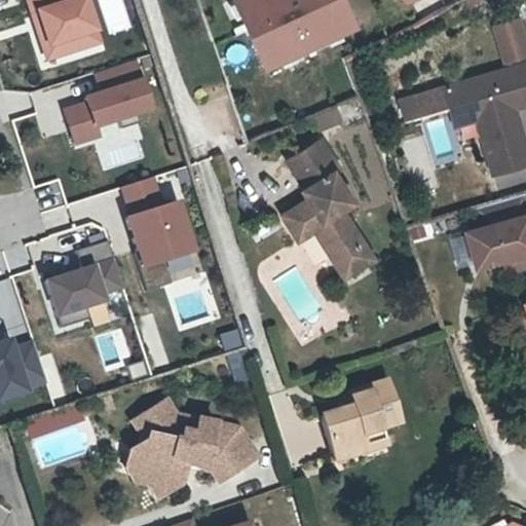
[(90,0),(19,0),(41,71),(107,50),(90,0)]
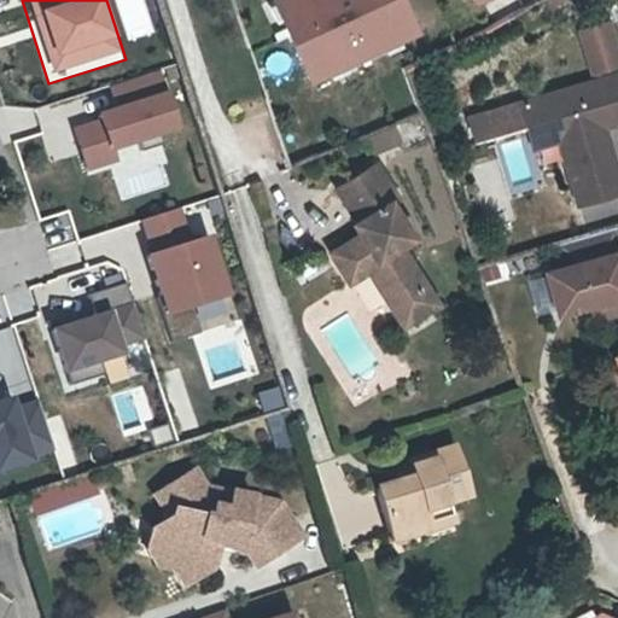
[(115,0),(126,39),(152,33),(143,0),(115,0)]
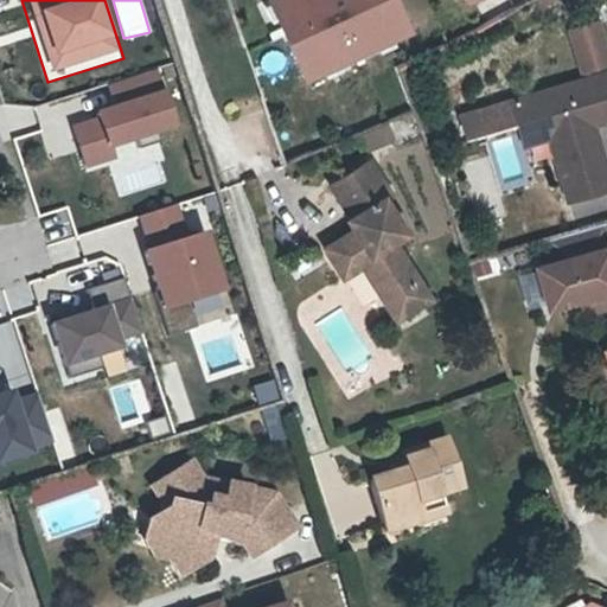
[(273,0),(306,72),(410,25),(398,0),(273,0)]
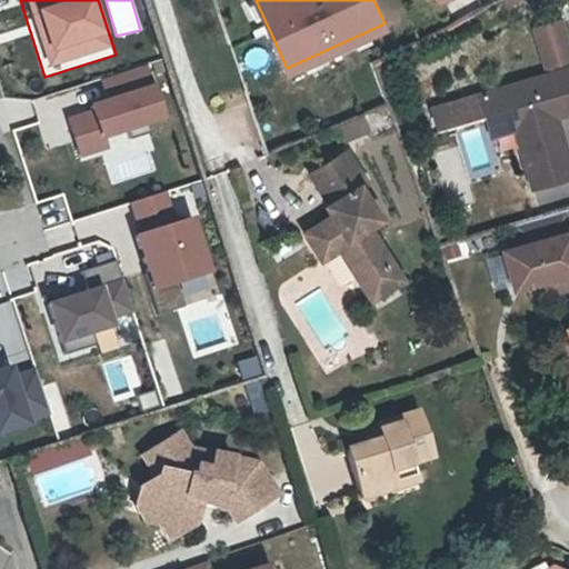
[(426,0),(431,11),(452,0),(426,0)]
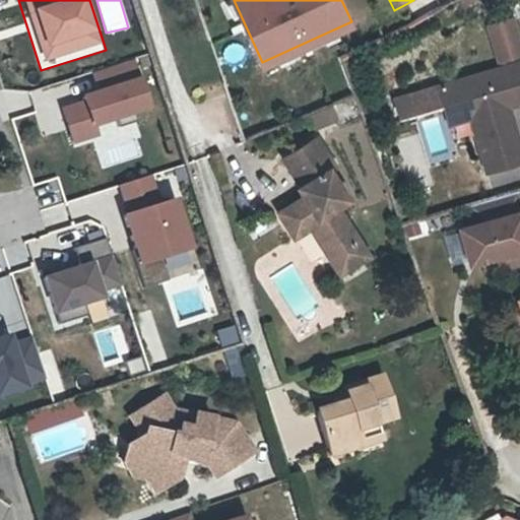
[(481,25),(494,65),(519,56),(519,42),(512,15),(481,25)]
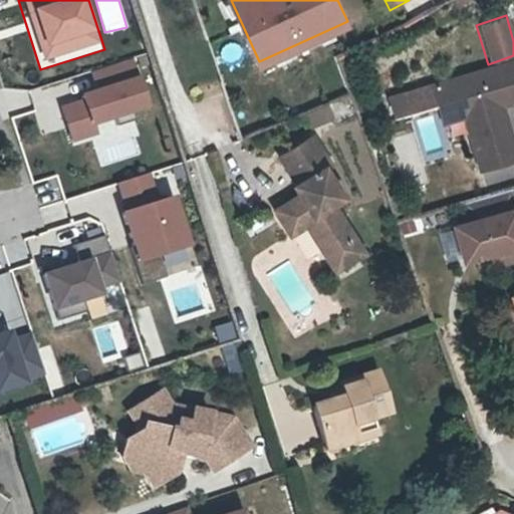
[(513,163),(513,143),(502,100),(513,97),(513,55),(488,64),(451,76),(462,121),(475,174),(513,163)]
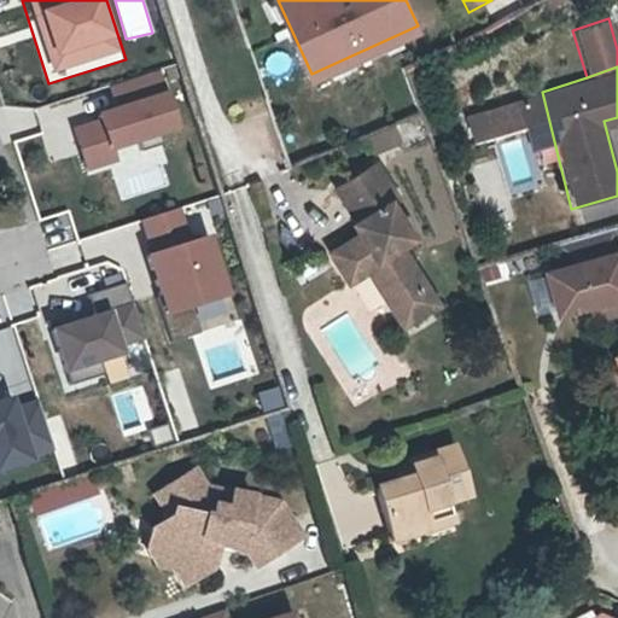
[(542,92),(512,100),(529,153),(555,146),(542,92)]
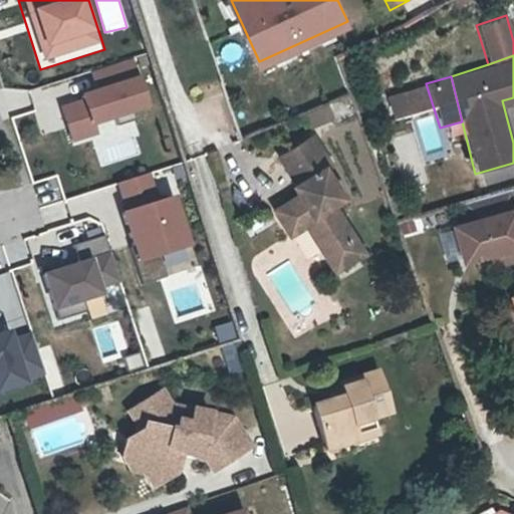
[(83,102),(57,109),(67,149),(98,141),(94,123),(148,110),(140,77),(80,92),(83,102)]
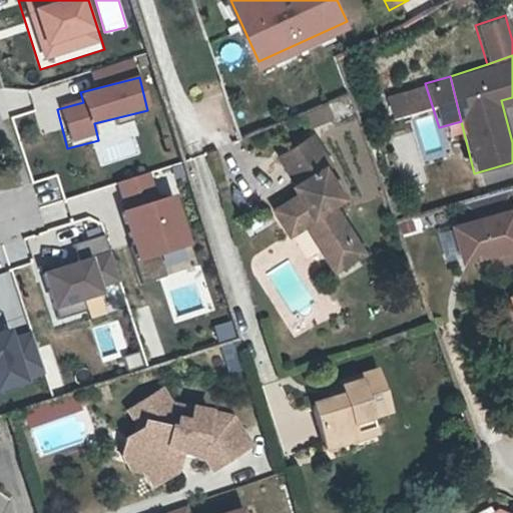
[(305,218),(320,245),(331,247),(353,233),(332,198),(342,191),(324,161),(330,158),(313,130),(281,150),(297,178),(294,180),(301,192),(295,196),(293,193),(274,204),(288,228),(305,218)]
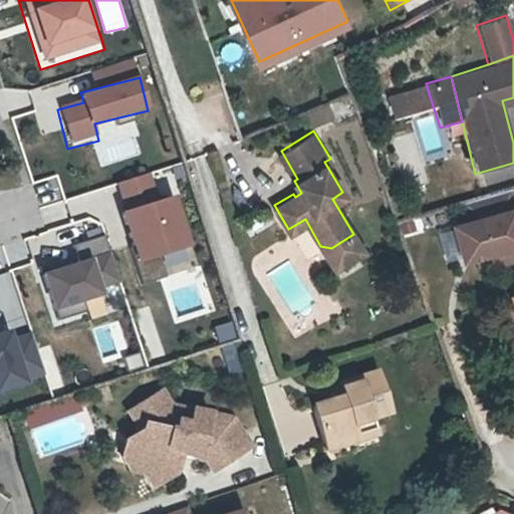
[(149,176),(113,186),(142,285),(166,278),(160,257),(190,248),(174,193),(155,198),(149,176)]
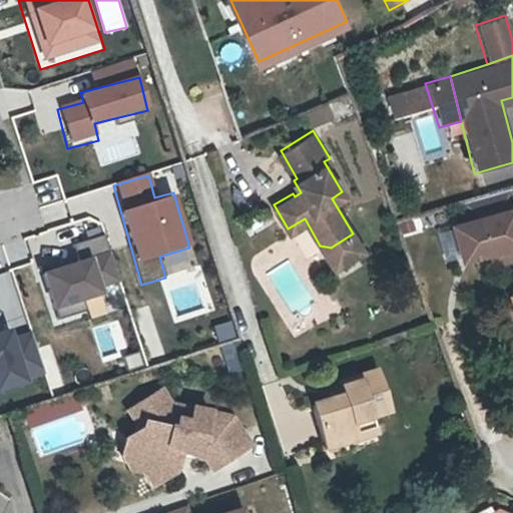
[(512,221),(508,206),(443,225),(455,266),(512,248),(512,221)]
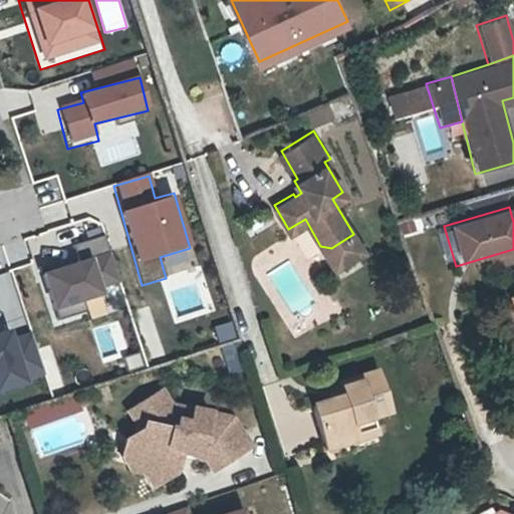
[(331,248),(320,246),(332,266),(362,249),(353,234),(331,248)]
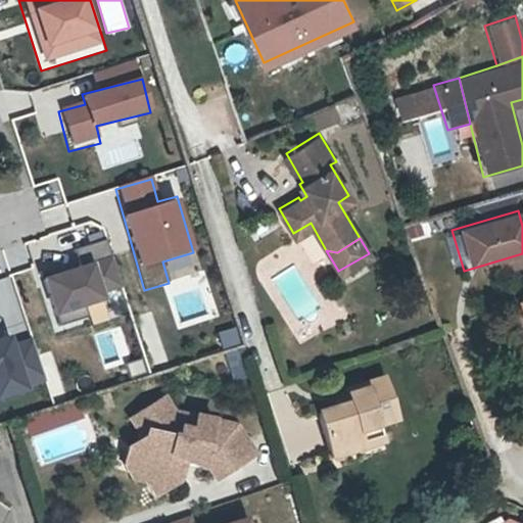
[(97,258),(45,274),(61,329),(90,320),(86,304),(108,297),(97,258)]
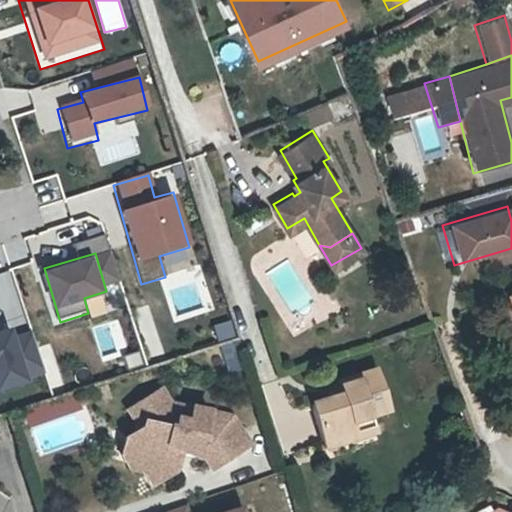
[(28,322),(0,330),(0,386),(45,373),(28,322)]
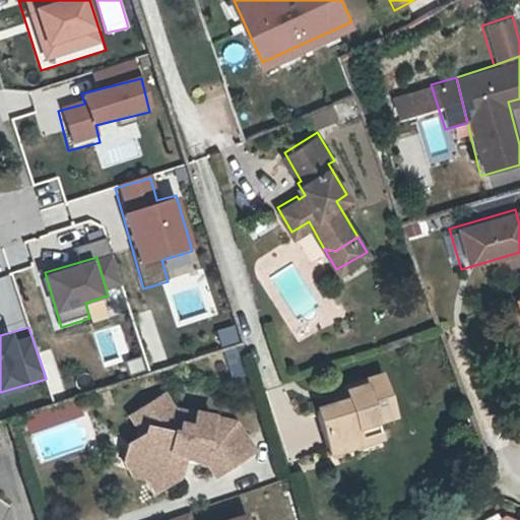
[(316,401),(327,442),(361,433),(358,420),(374,415),(394,410),(383,369),(344,380),(346,386),(347,392),(335,396),(316,401)]
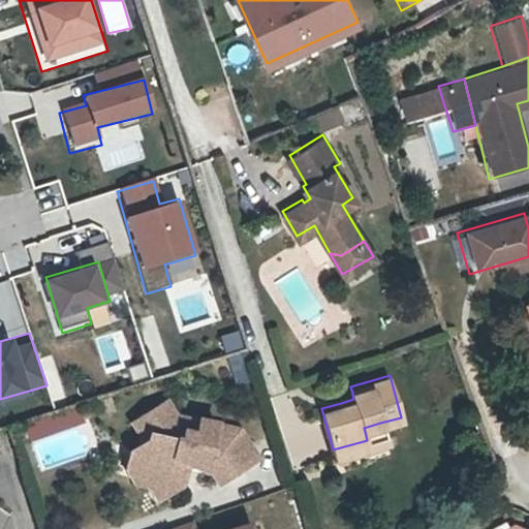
[(353,399),(352,393),(340,397),(341,403),(353,399)]
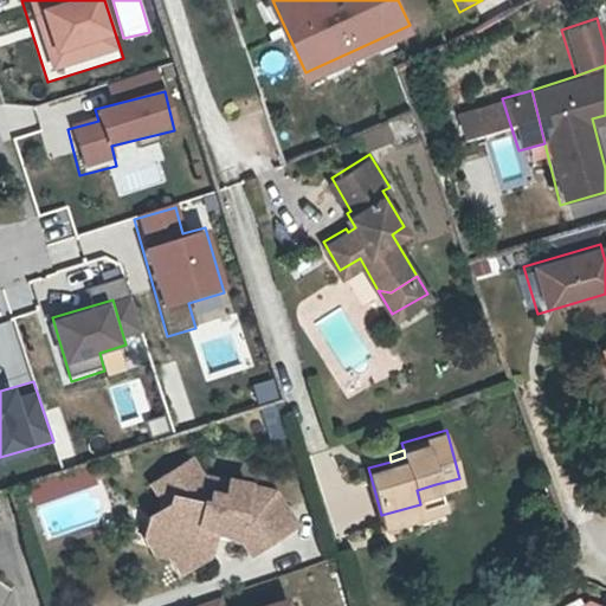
[(178,546),(189,565),(204,555),(208,537),(210,527),(234,533),(247,555),(294,526),(272,492),(199,476),(187,458),(155,478),(166,496),(162,513),(150,520),(146,535),(154,548),(167,552),(178,546)]
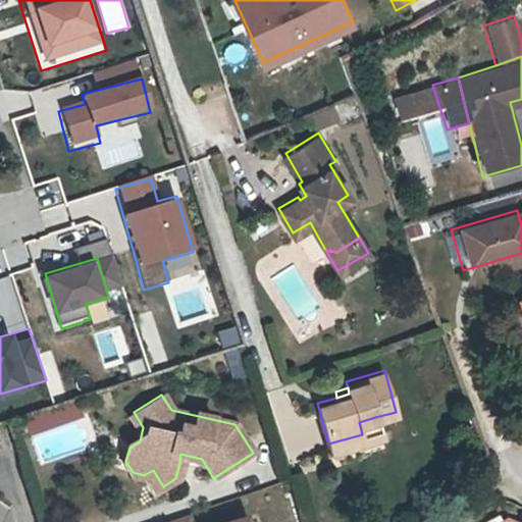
[(152,493),(163,486),(153,470),(144,475),(133,472),(125,461),(129,448),(140,441),(143,427),(134,412),(126,416),(136,431),(136,436),(122,445),(119,461),(129,480),(147,484),(152,493)]
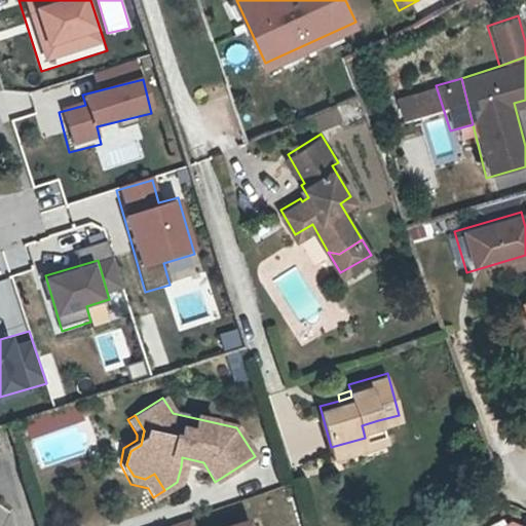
[(365,438),(331,447),(333,454),(383,440),(378,420),(362,425),(365,438)]
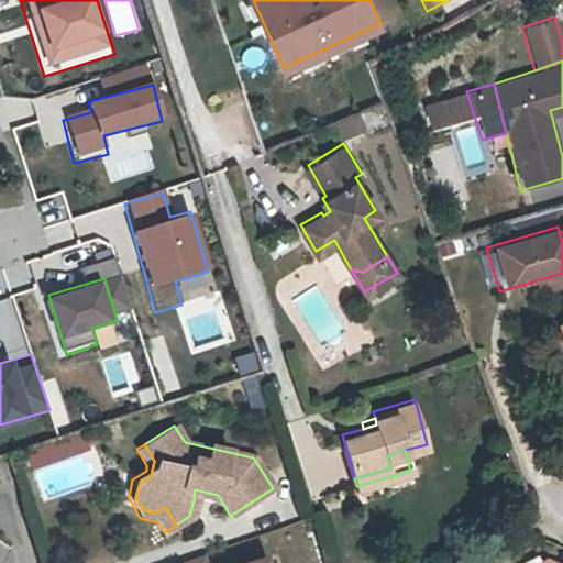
[(214,504),(218,495),(195,489),(194,499),(214,504)]
